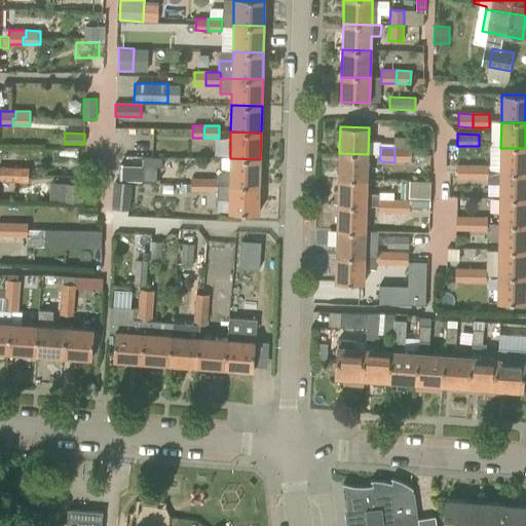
[(411,148),(395,148),(395,162),(411,162),(411,148)]
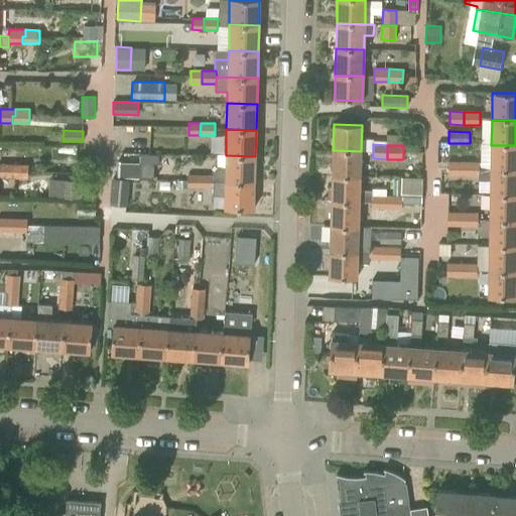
[(515,145),(491,145),(491,170),(515,170),(515,145)]
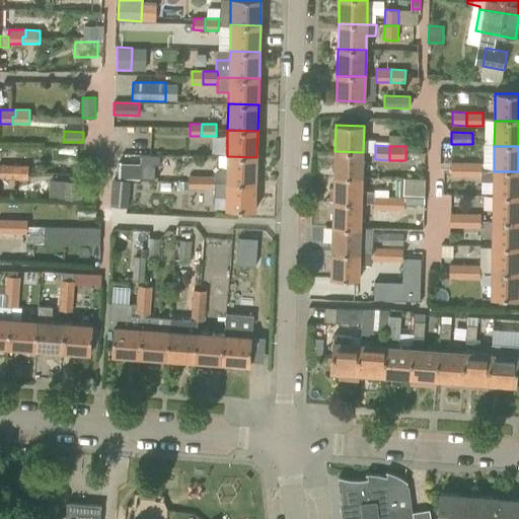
[(334,175),(363,176),(363,152),(335,151),(334,175)]
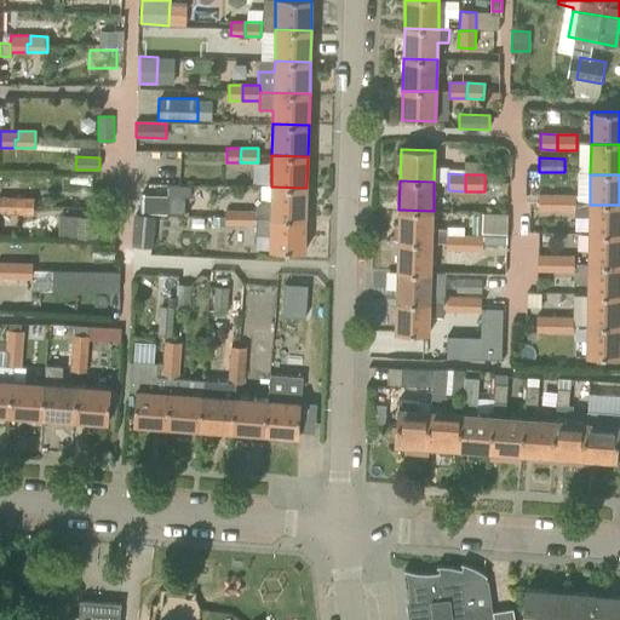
[(168,195),(168,197),(190,197),(190,187),(168,185),(168,195)]
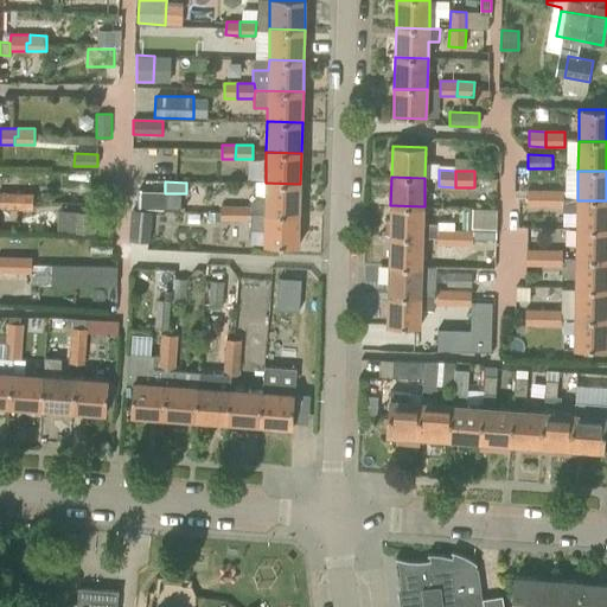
[(250,206),(250,212),(264,213),(300,213),(300,184),(266,183),(264,197),(255,197),(250,202),(250,206)]
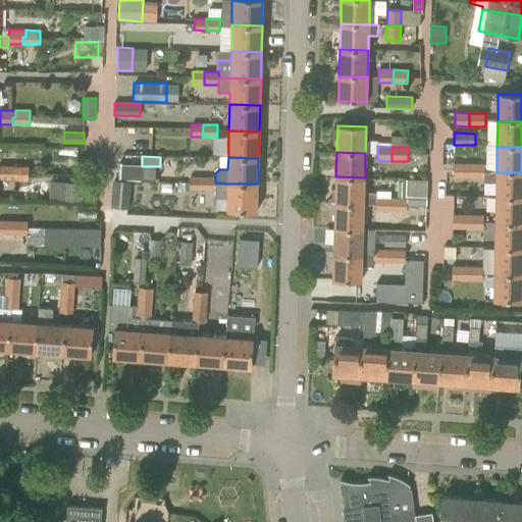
[(121,164),(121,179),(142,179),(142,166),(142,164),(121,164)]
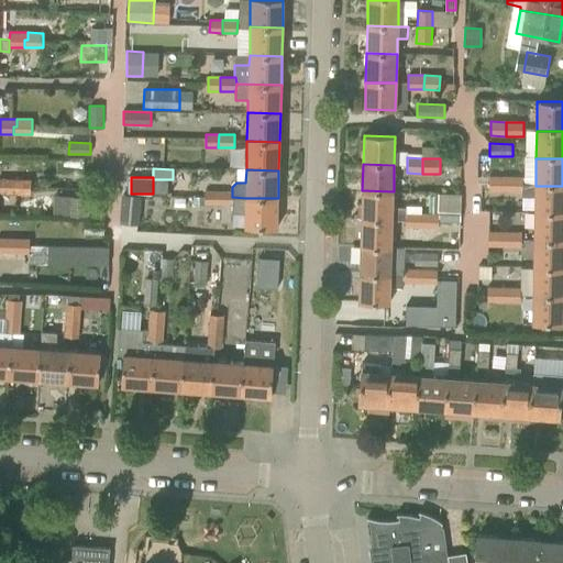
[(488,191),(505,191),(506,177),(488,177),(488,191)]
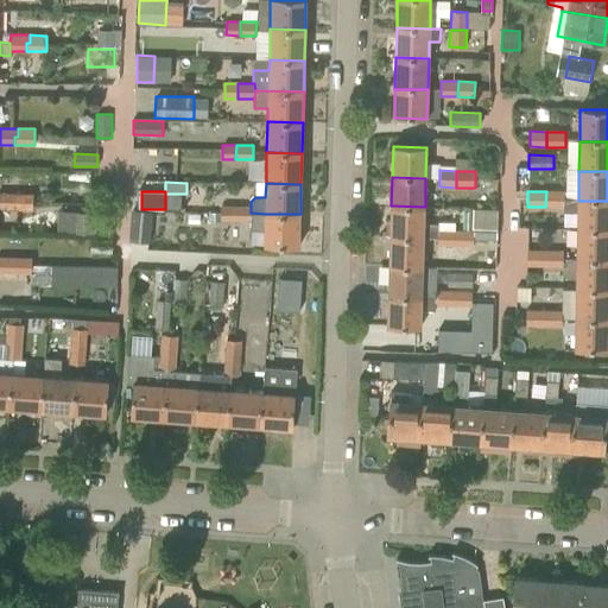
[(563,191),(546,191),(545,207),(563,208),(563,200),(563,191)]
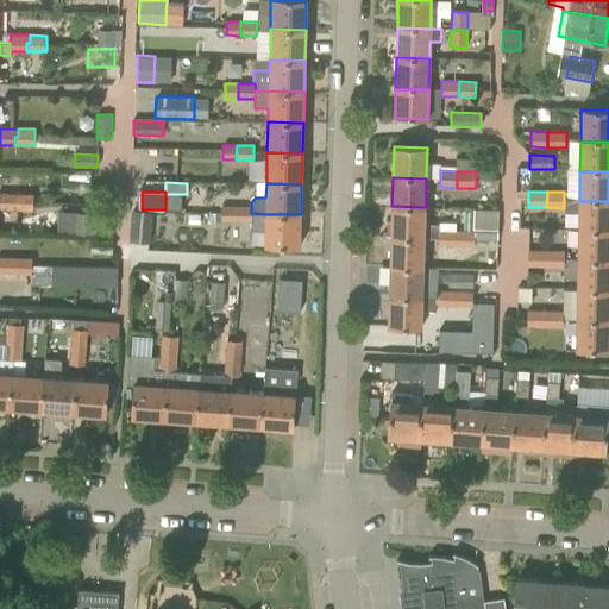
[(0,193),(0,208),(13,209),(13,201),(17,201),(17,193),(0,193)]
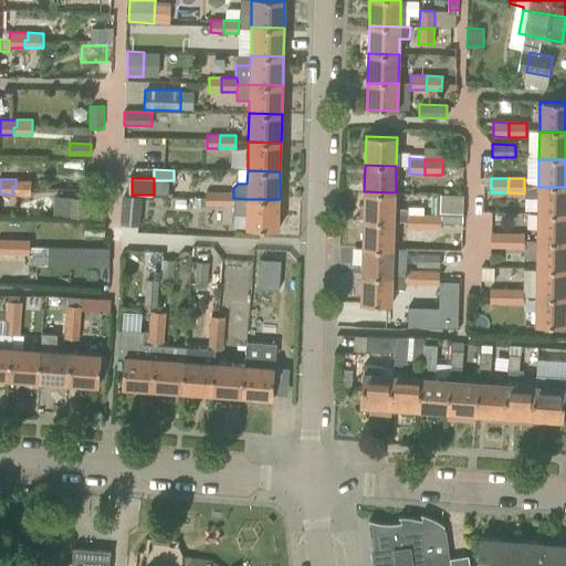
[(30,195),(30,179),(16,179),(16,187),(12,187),(12,195),(30,195)]
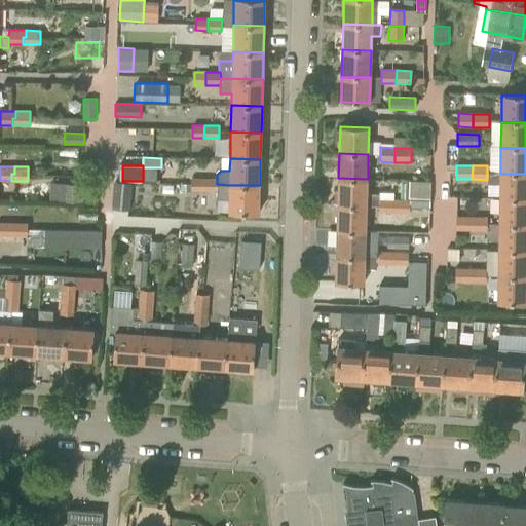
[(499,199),(525,199),(525,174),(500,174),(499,199)]
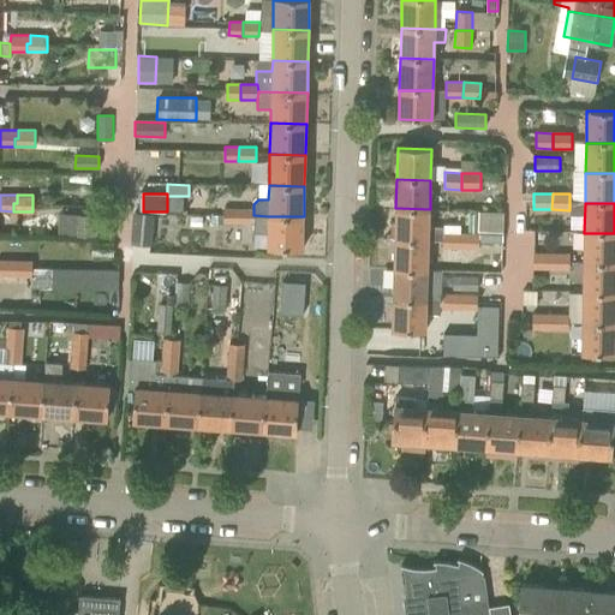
[(395,238),(395,240),(429,240),(443,242),(443,233),(443,227),(429,227),(430,209),(395,208),(395,233),(395,238)]
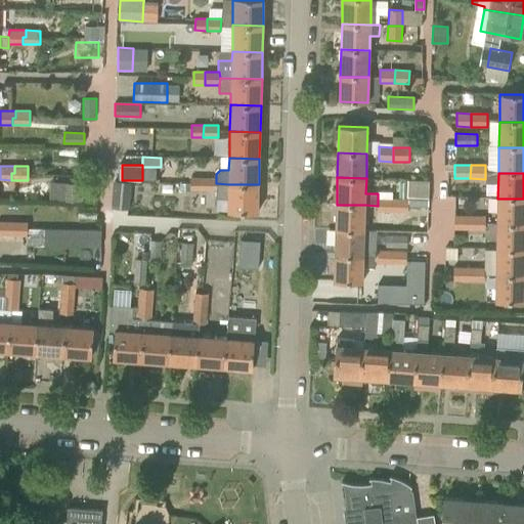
[(190,190),(204,190),(204,183),(204,178),(191,178),(191,183),(190,190)]
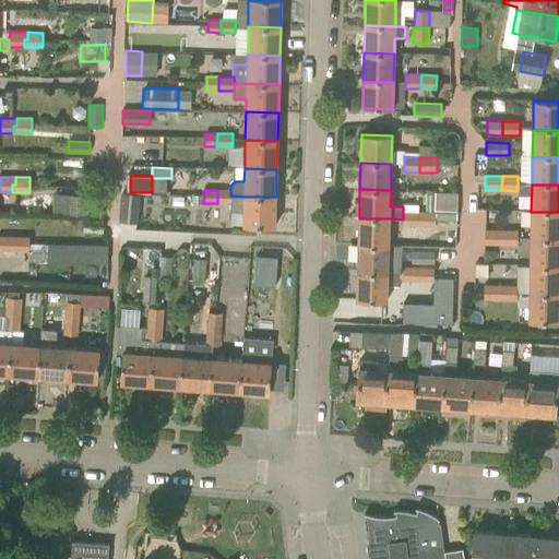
[(217,195),(217,203),(230,203),(230,195),(230,190),(217,190),(217,195)]
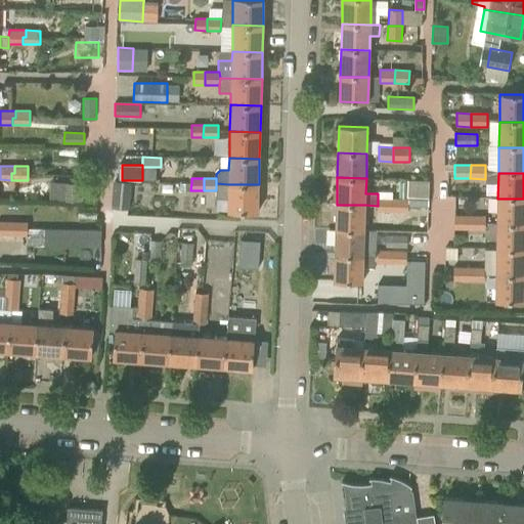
[(407,179),(406,200),(408,200),(408,207),(429,208),(429,206),(429,180),(407,179)]
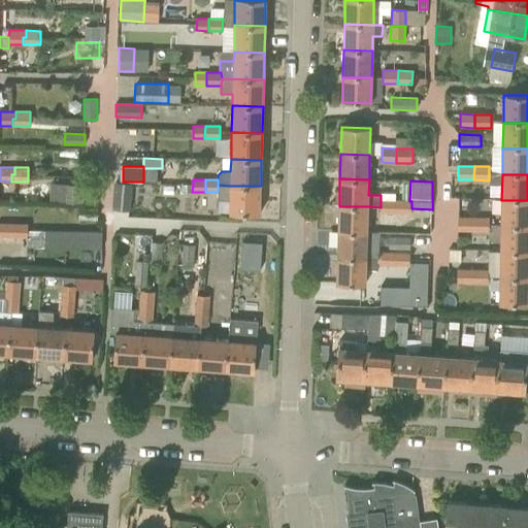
[(112,209),(130,210),(132,184),(114,183),(112,209)]
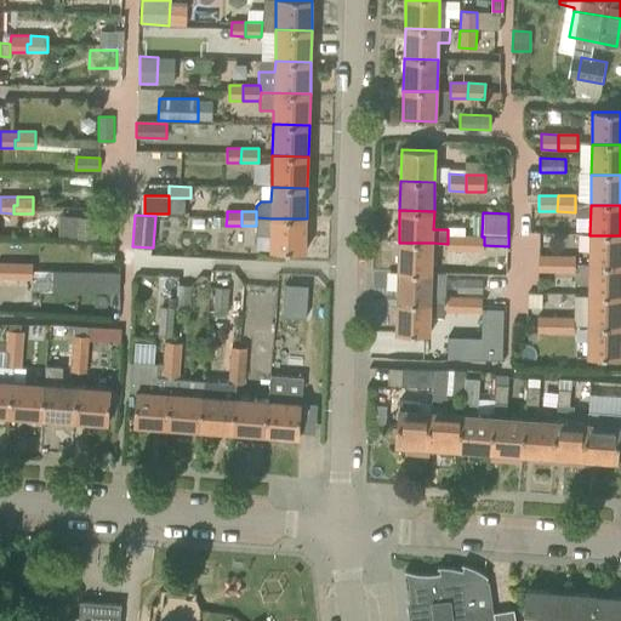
[(98,217),(73,216),(61,216),(61,237),(100,238),(101,217),(98,217)]
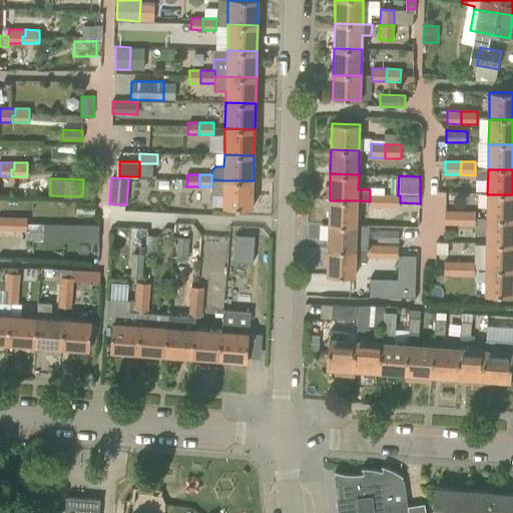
[(211,186),(210,195),(222,195),(222,206),(252,207),(253,181),(253,180),(223,180),(211,179),(211,186)]
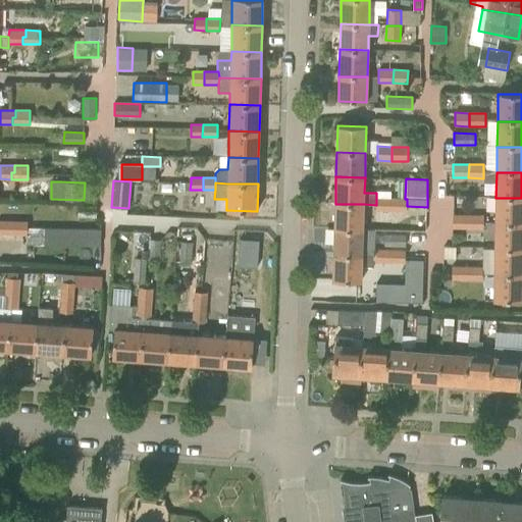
[(375,212),(392,212),(392,198),(376,198),(376,205),(375,212)]
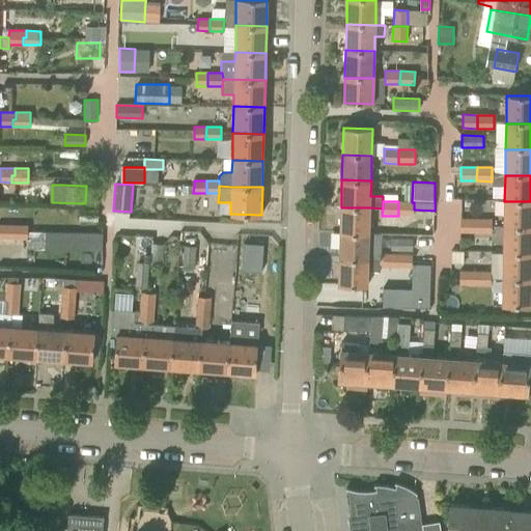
[(414,216),(414,210),(414,202),(412,202),(398,201),(398,216),(414,216)]
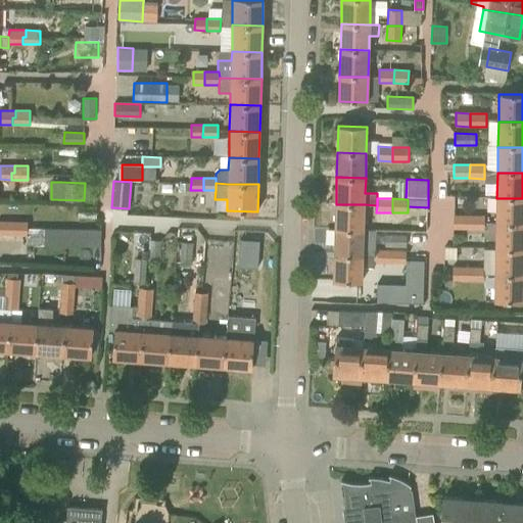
[(496,224),(522,224),(522,198),(496,198),(496,224)]
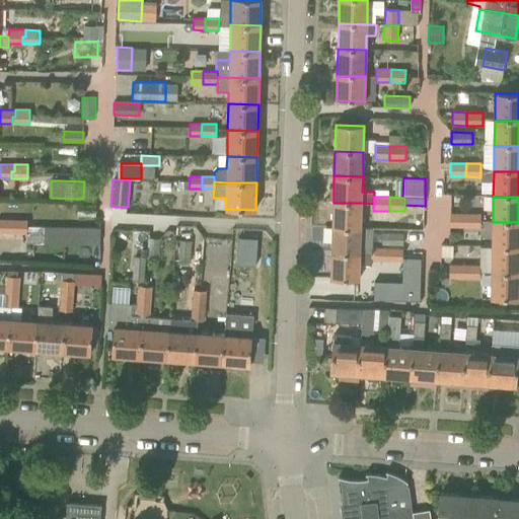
[(334,203),(332,226),(361,227),(362,203),(334,203)]
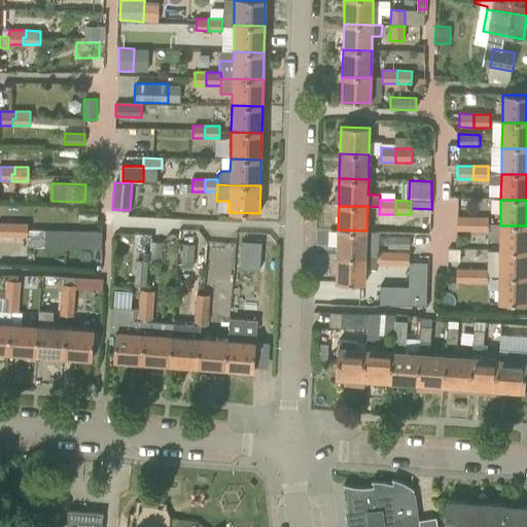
[(78,208),(78,219),(98,220),(98,209),(78,208)]
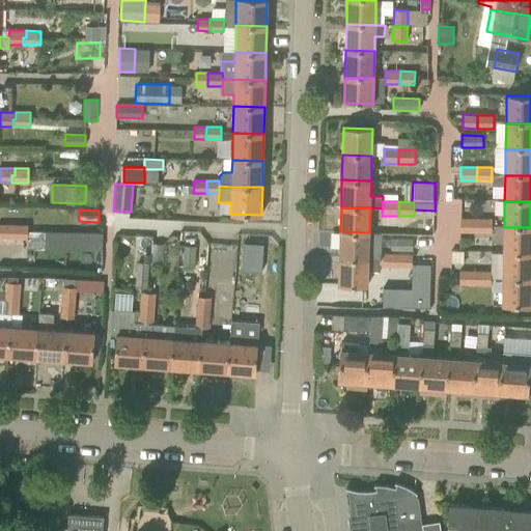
[(459,232),(475,232),(475,220),(459,219),(459,232)]
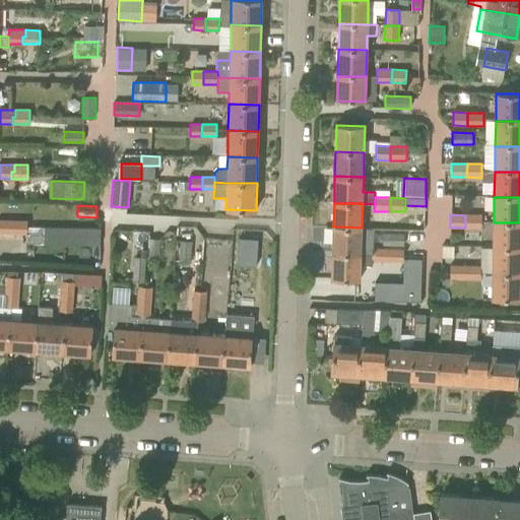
[(481,215),(465,215),(465,228),(481,229),(481,215)]
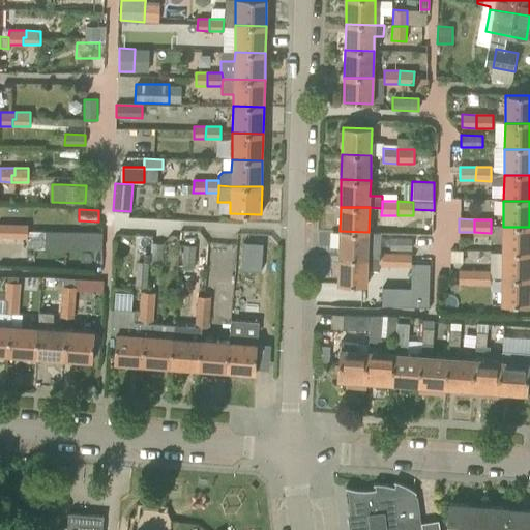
[(12,232),(12,225),(0,224),(0,238),(9,238),(9,232),(12,232)]
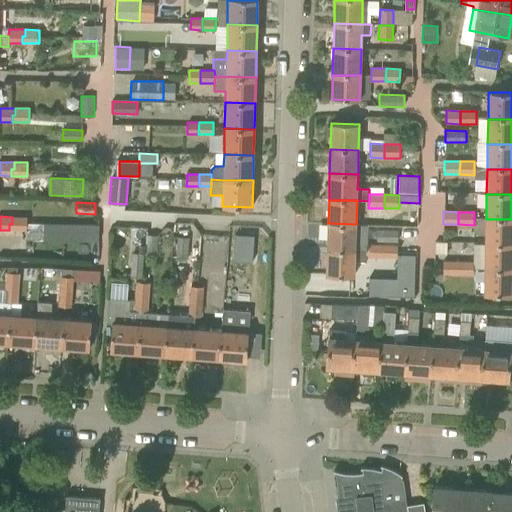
[(27,217),(12,217),(12,224),(9,224),(9,230),(26,231),(27,217)]
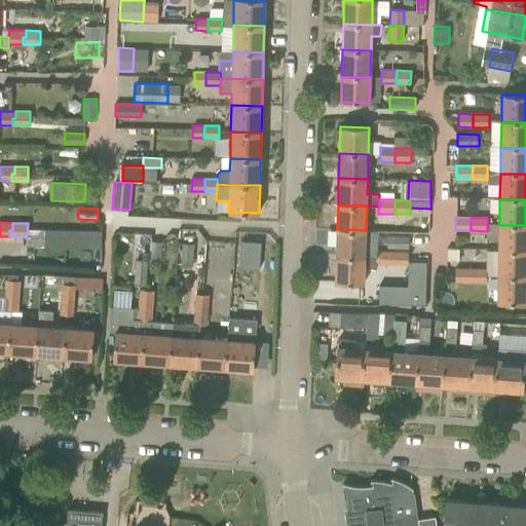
[(525,225),(499,225),(498,251),(525,251),(525,225)]
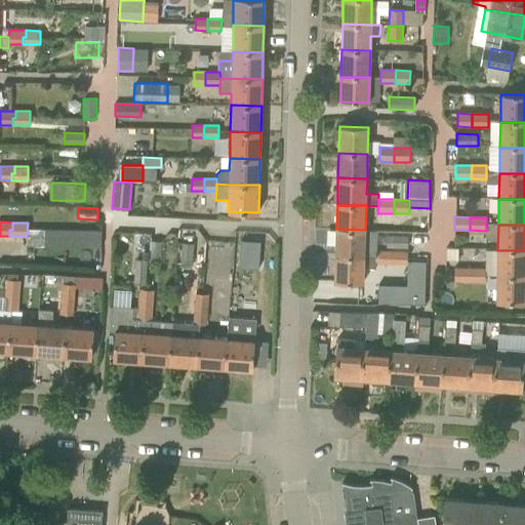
[(365,230),(336,229),(335,254),(364,255),(365,230)]
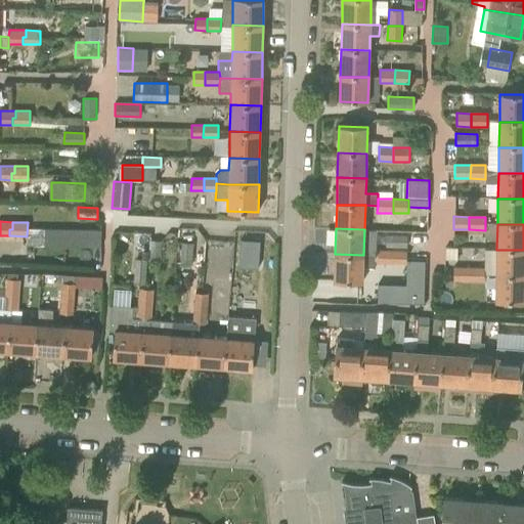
[(101,230),(46,229),(46,246),(101,248),(101,230)]
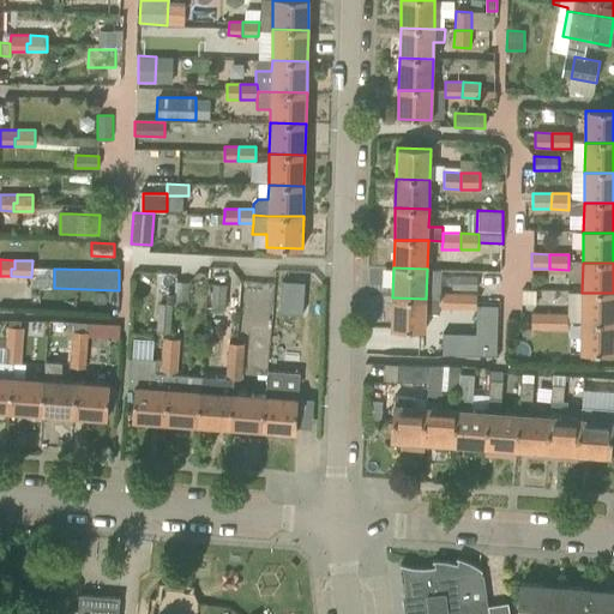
[(452,276),(452,290),(477,290),(477,276),(452,276)]
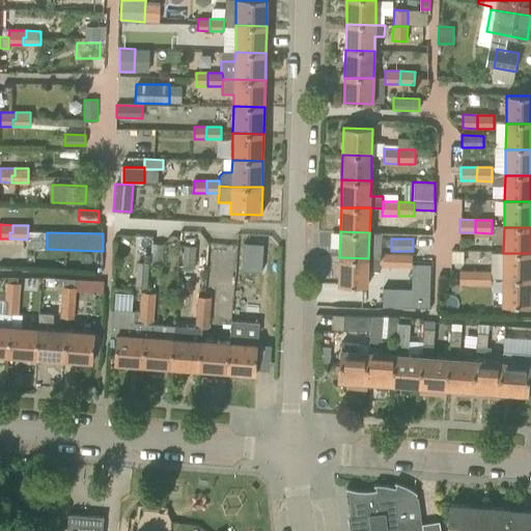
[(262,244),(244,243),(242,271),(261,272),(262,244)]
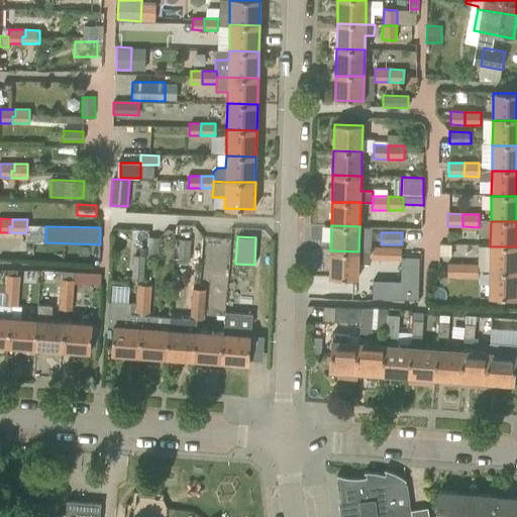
[(146,256),(159,257),(160,238),(148,237),(146,256)]
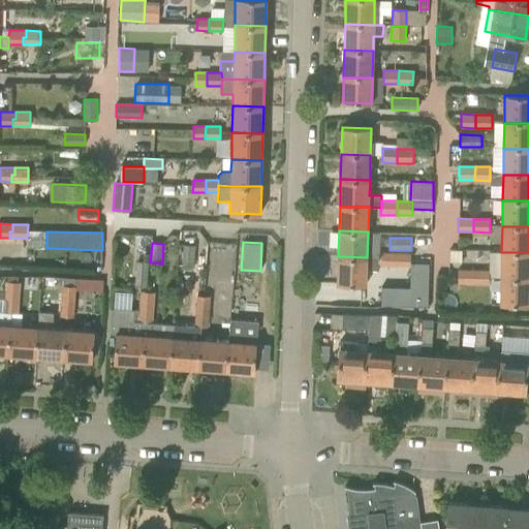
[(182,266),(194,267),(195,246),(184,245),(182,266)]
